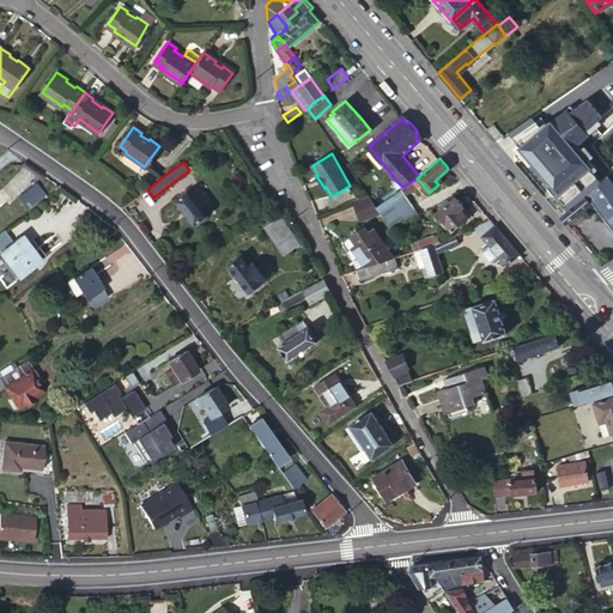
[(612,186),(605,176),(601,178),(599,181),(559,216),(566,224),(578,214),(593,202),(605,218),(606,218),(612,225),(612,186)]
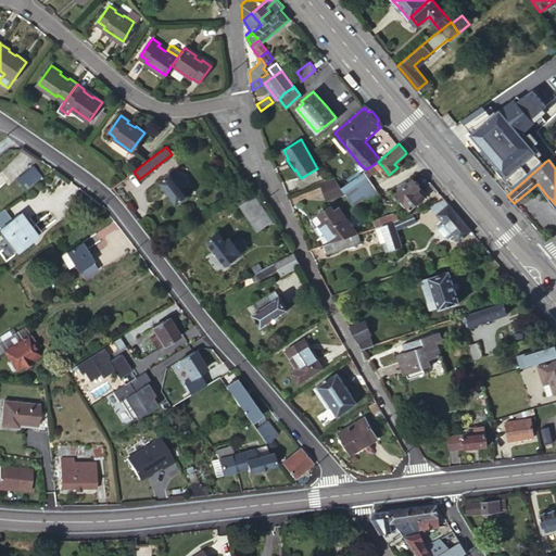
[(366,169),(346,184),(341,187),(342,189),(350,200),(355,209),(365,202),(380,194),(367,176),(382,166),(378,162),(367,168),(366,169)]
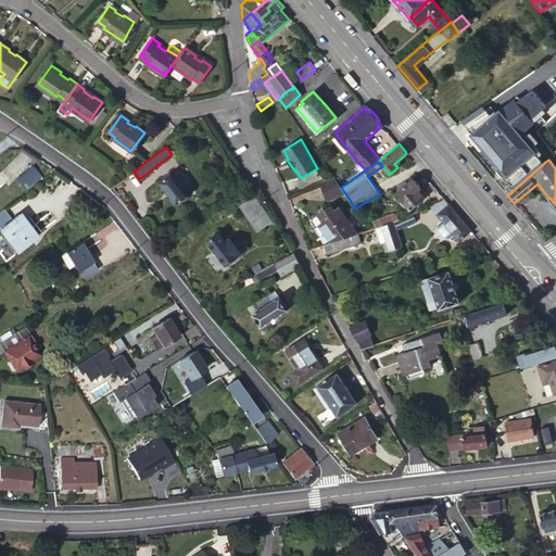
[(181,171),(175,176),(184,187),(190,182),(190,179),(185,172),(181,171)]
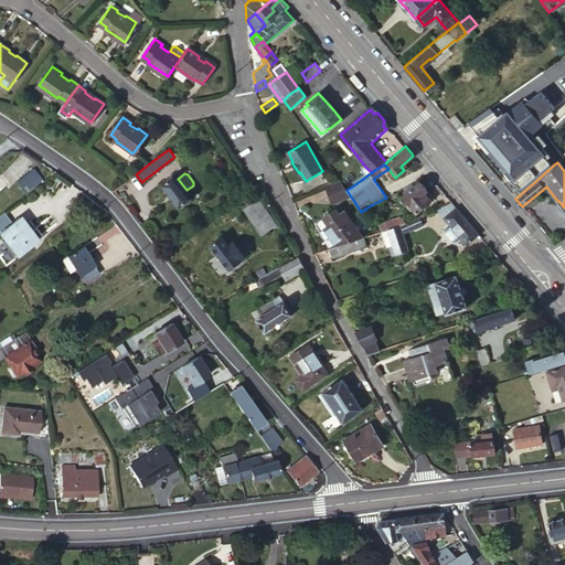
[(178,179),(176,174),(162,183),(179,206),(192,198),(187,190),(178,179)]
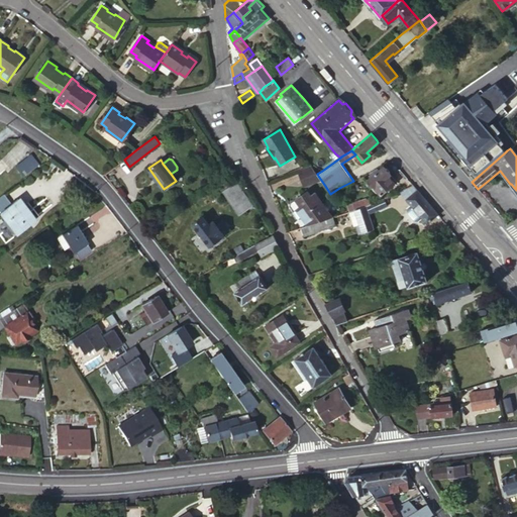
[(311,166),(297,171),(300,179),(314,171),(311,166)]
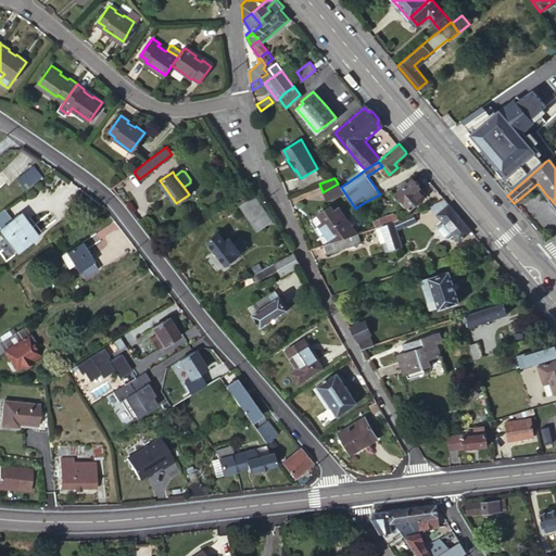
[(420,187),(413,178),(395,192),(409,207),(424,196),(418,188),(420,187)]
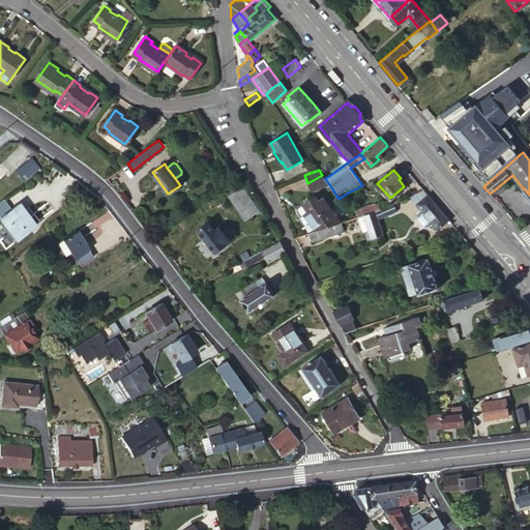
[(322,175),(307,183),(310,190),(326,180),(325,178),(322,175)]
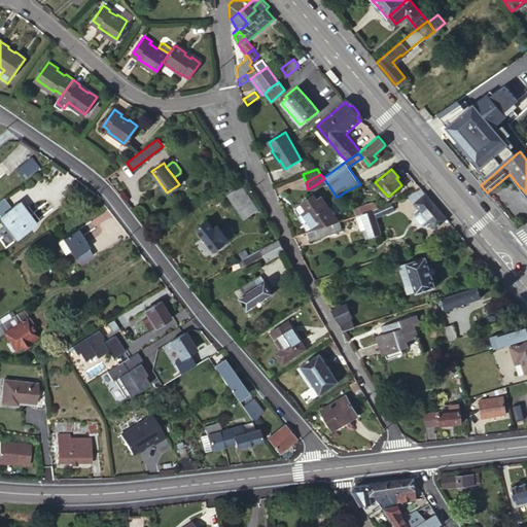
[(231,194),(236,201),(240,198),(250,212),(257,208),(242,185),(231,194)]
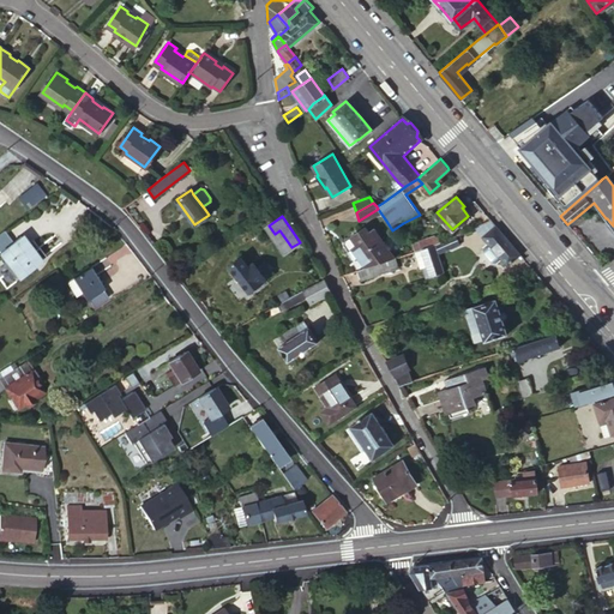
[(369,233),(374,229),(369,222),(365,226),(369,233)]
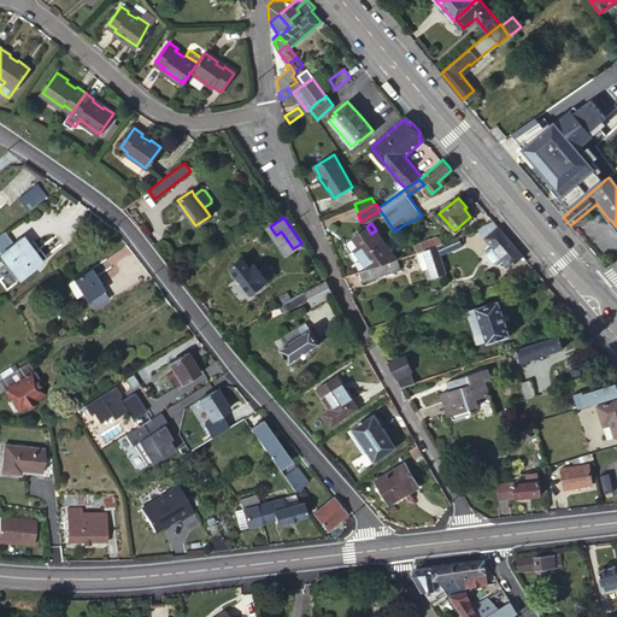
[(512,242),(498,225),(485,236),(509,265),(522,254),(512,242)]
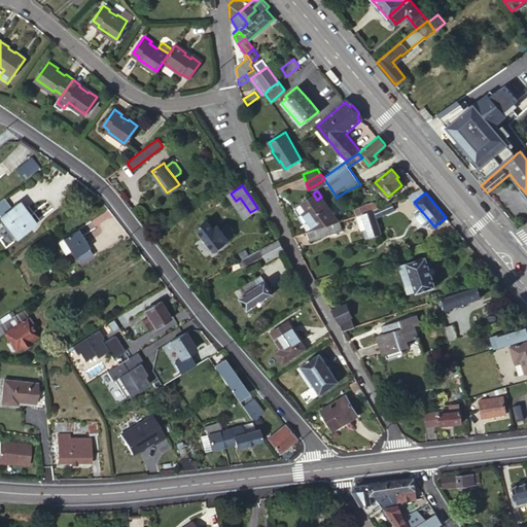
[(330,223),(338,220),(327,206),(321,197),(317,200),(313,194),(312,194),(295,206),(294,210),(304,222),(308,220),(314,229),(317,227),(330,223)]
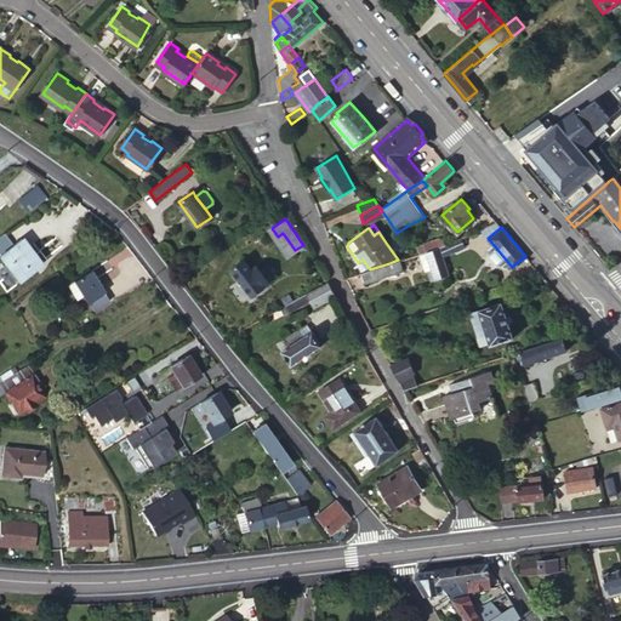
[(290,254),(295,250),(283,233),(278,237),(290,254)]
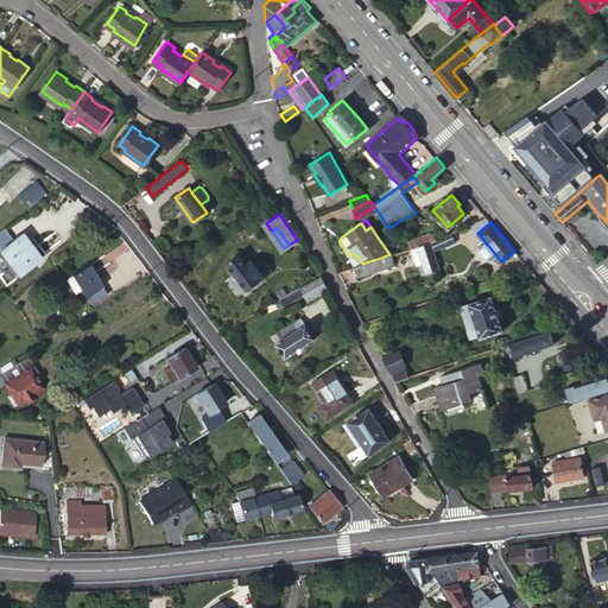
[(32,249),(20,235),(12,241),(2,229),(0,230),(0,251),(17,274),(44,254),(37,246),(32,249)]
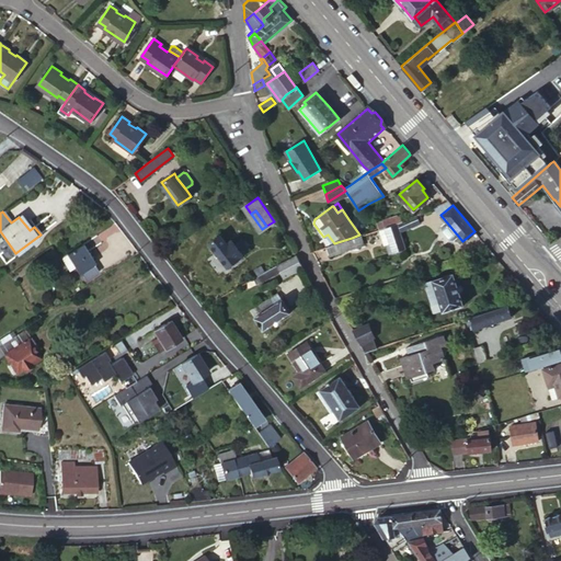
[(419,213),(401,219),(396,221),(399,229),(418,222),(416,218),(420,216),(419,213)]
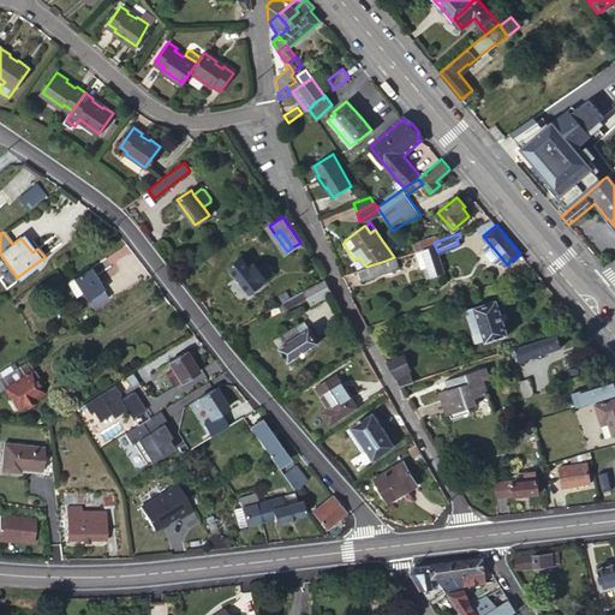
[(434,243),(440,240),(436,234),(419,242),(422,248),(424,248),(431,244),(434,243)]
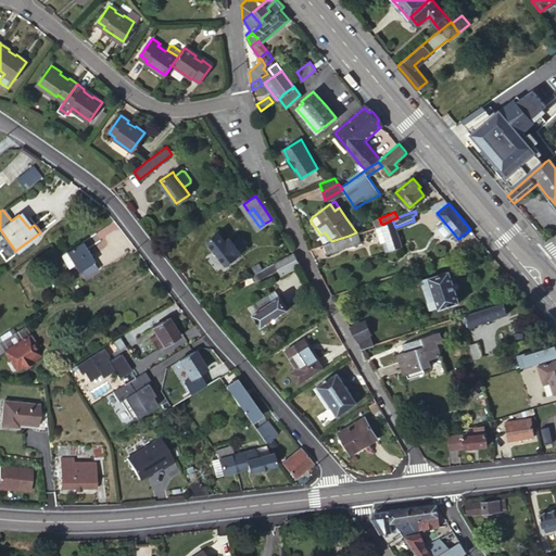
[(395,227),(392,219),(390,220),(383,224),(381,224),(380,225),(386,240),(382,241),(386,251),(402,244),(395,227)]
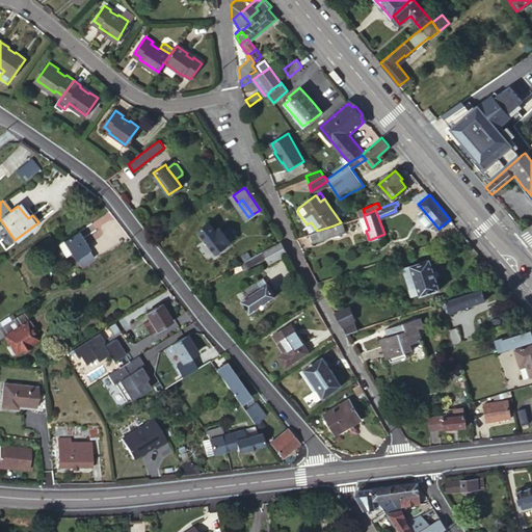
[(364,215),(358,216),(365,232),(366,231),(369,230),(364,215)]
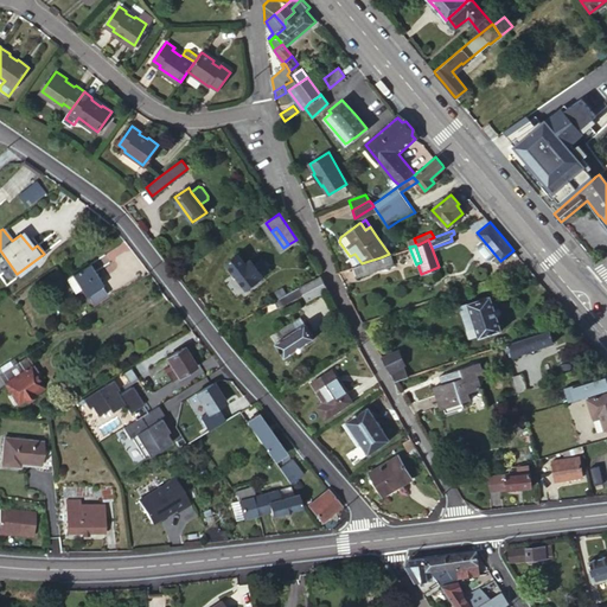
[(269,268),(260,256),(254,261),(251,257),(247,262),(238,251),(227,261),(247,287),(269,268)]
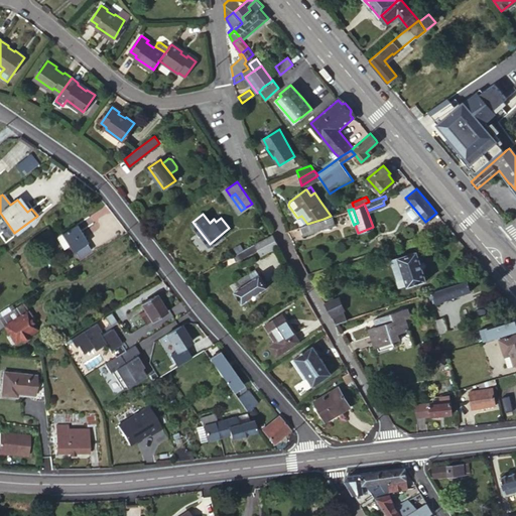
[(338,214),(331,216),(324,219),(310,223),(307,224),(304,225),(300,227),(303,235),(335,225),(334,221),(340,219),(338,214)]
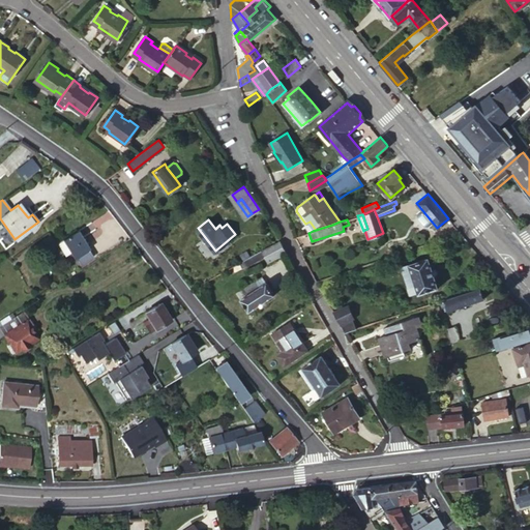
[(88,249),(76,231),(61,240),(74,259),(76,258),(87,251),(88,249)]
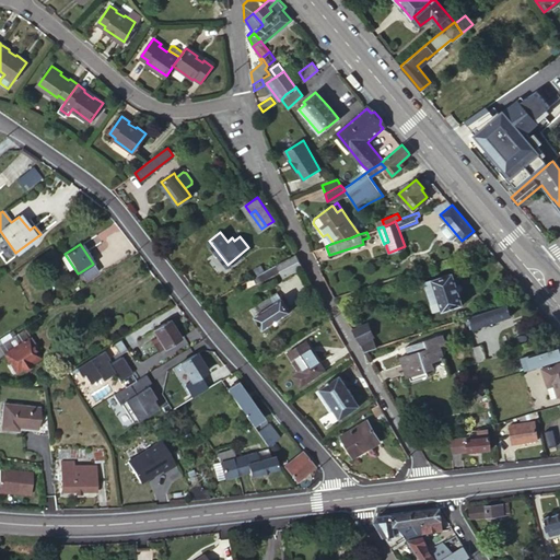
[(302,266),(295,254),(276,265),(279,270),(282,277),(302,266)]
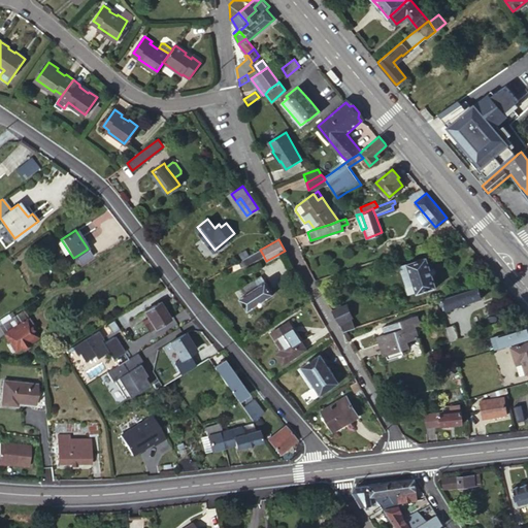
[(91,256),(87,250),(75,257),(79,263),(91,256)]
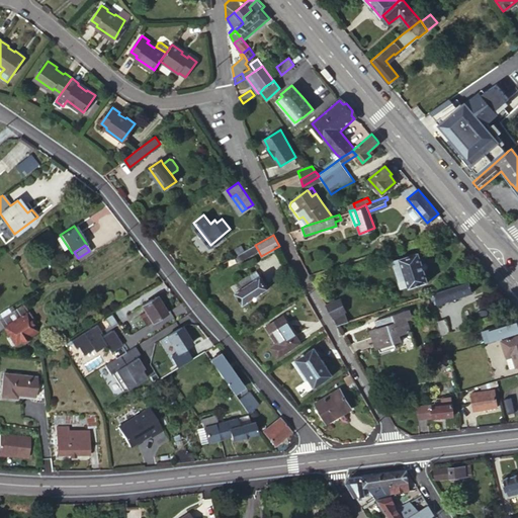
[(243,259),(258,250),(255,245),(240,253),(243,259)]
